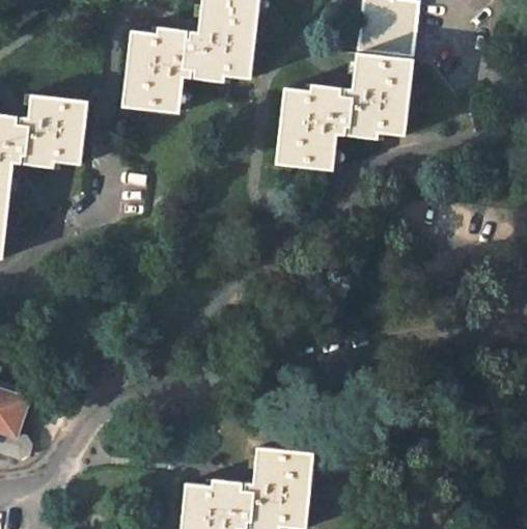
[(130,31),(120,106),(176,113),(183,77),(221,82),(222,75),(247,79),(257,0),(199,0),(195,32),(173,29),(155,27),(154,33),(130,31)]
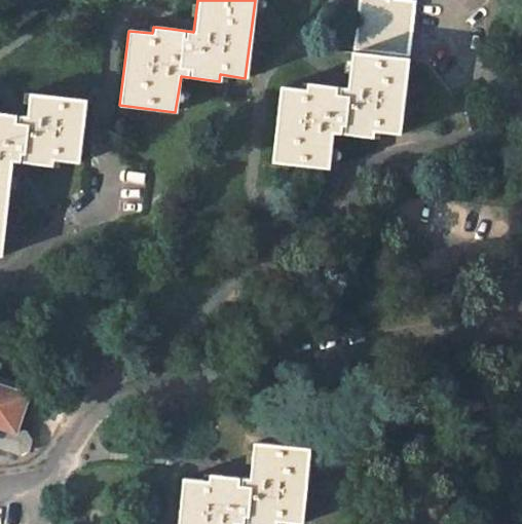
[(398,136),(412,1),(401,0),(357,0),(347,87),(307,83),(307,90),(281,87),(272,163),(327,171),(331,136),(348,138),(370,140),(370,133),(398,136)]
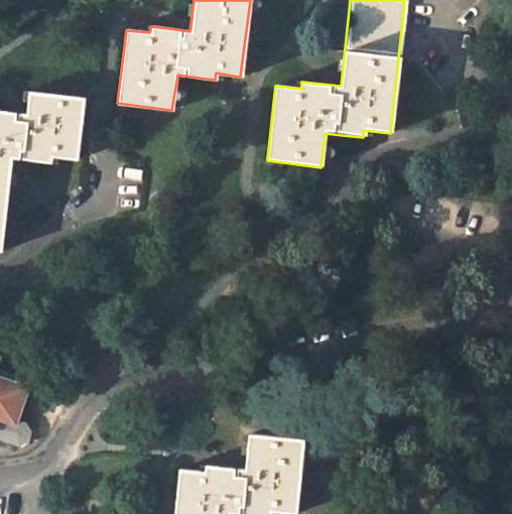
[(0,249),(2,249),(13,156),(50,161),(51,151),(79,155),(85,99),(30,92),(27,113),(0,109),(0,249)]
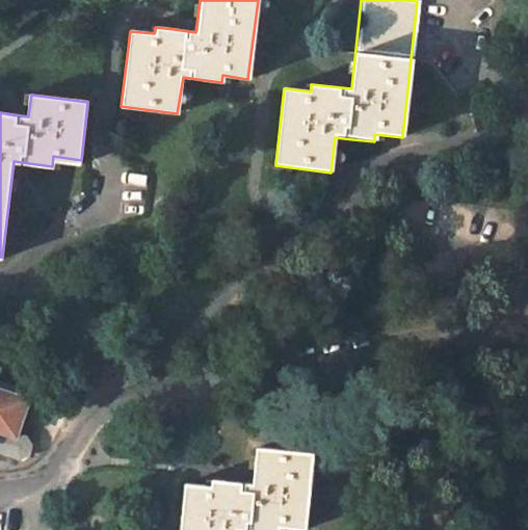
[(2,366),(0,365),(0,450),(17,456),(29,454),(31,444),(29,439),(19,434),(30,399),(31,396),(0,386),(0,372),(2,366)]
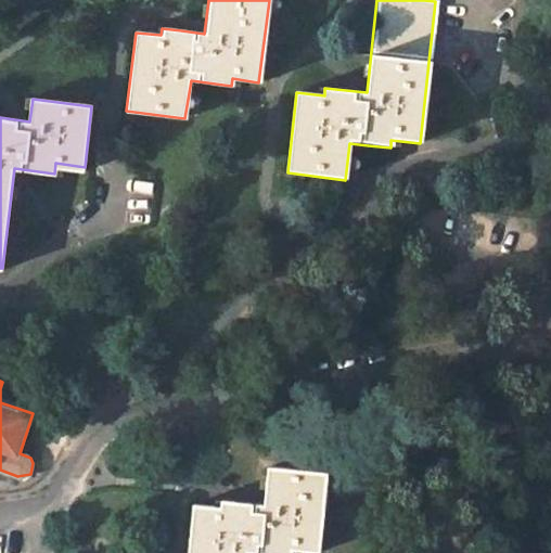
[(42,408),(0,395),(0,402),(33,413),(31,416),(38,419),(42,408)]
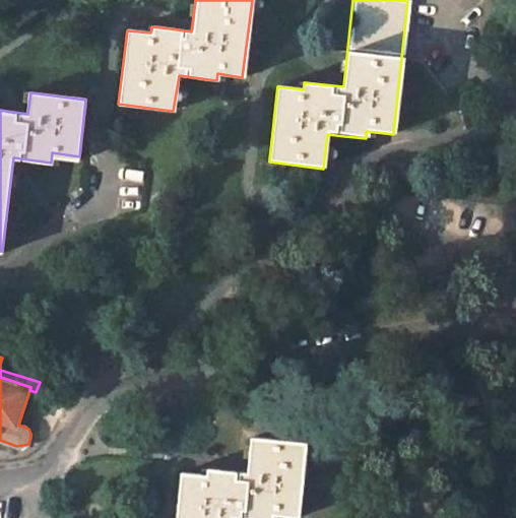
[(232,517),(234,512),(277,516),(278,508),(303,511),(310,442),(249,434),(245,470),(219,466),(208,465),(207,473),(182,469),(176,517),(232,517)]
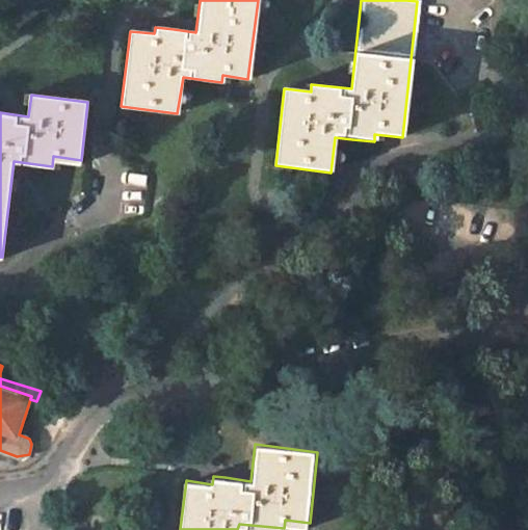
All buildings are outlined.
